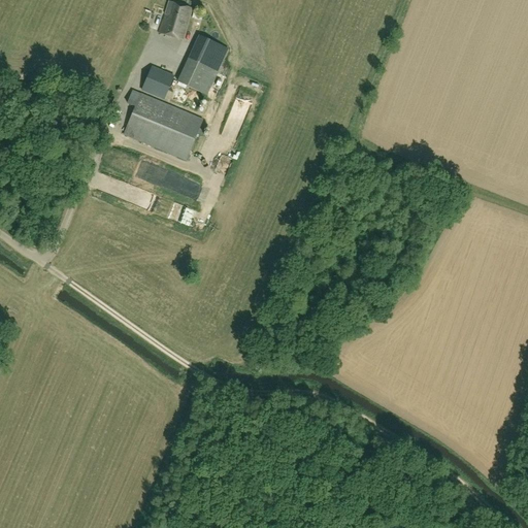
[(184,40),(193,9),(169,2),(160,33),(184,40)]
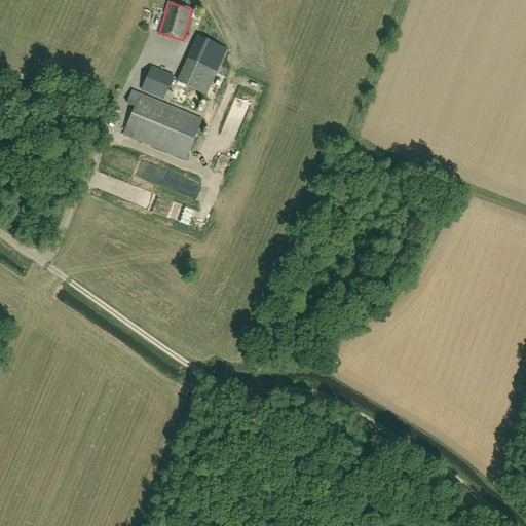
[(198,36),(188,59),(217,71),(217,72),(227,49),(198,36)]
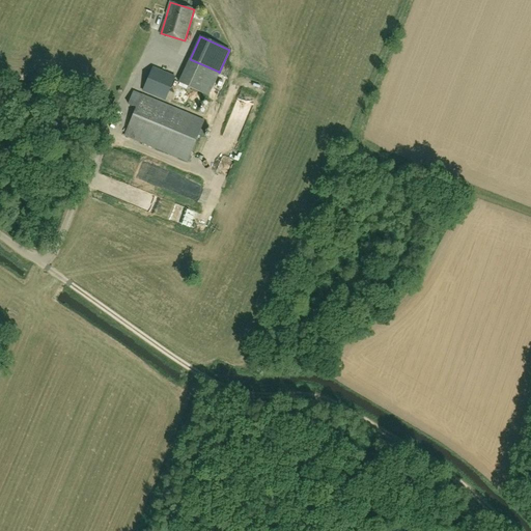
[(178,83),(194,90),(189,101),(197,105),(202,94),(208,96),(219,73),(219,72),(190,59),(178,83)]
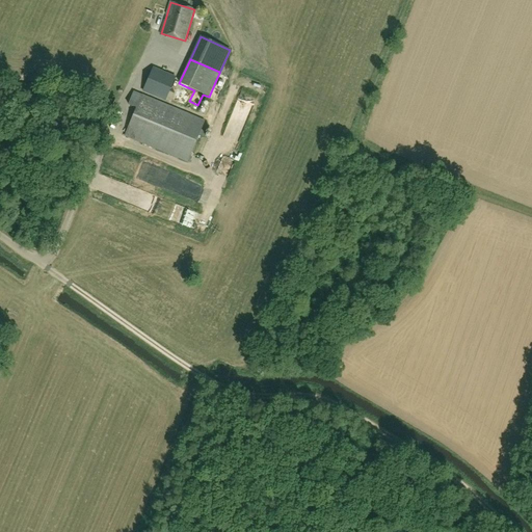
[(165,101),(175,77),(153,68),(143,91),(165,101)]
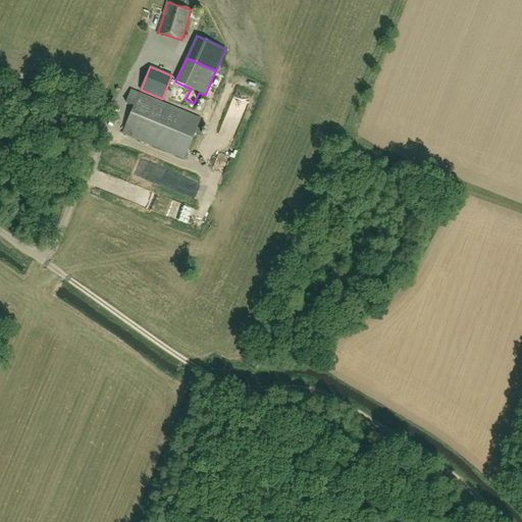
[(181,104),(187,96),(181,88),(172,90),(171,100),(181,104)]
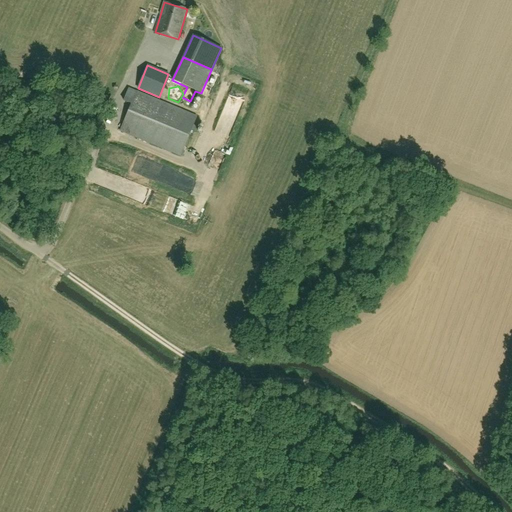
[(180,156),(196,117),(137,92),(120,131),(180,156)]
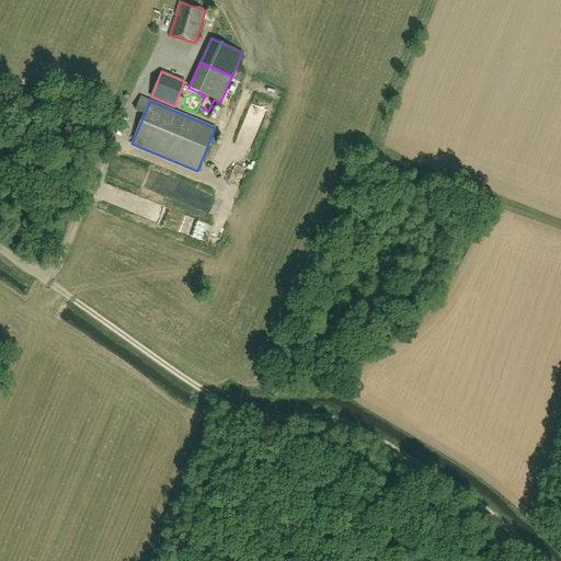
[(245,151),(260,118),(244,112),(231,145),(245,151)]
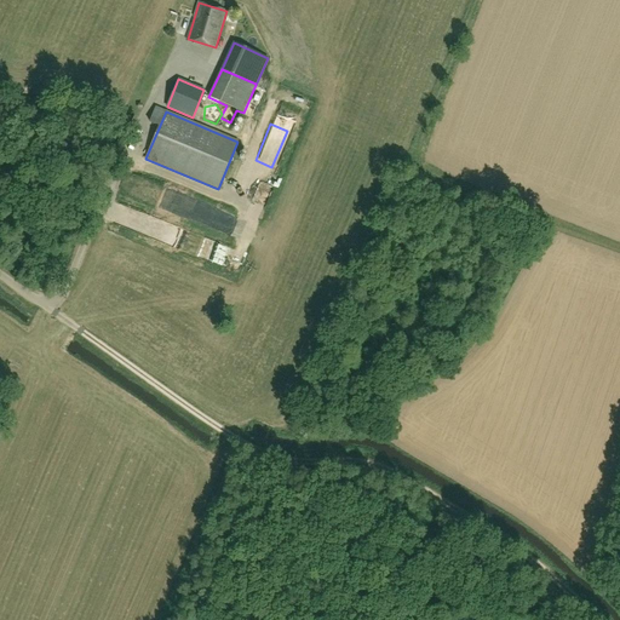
[(256,182),(248,201),(260,205),(267,187),(256,182)]
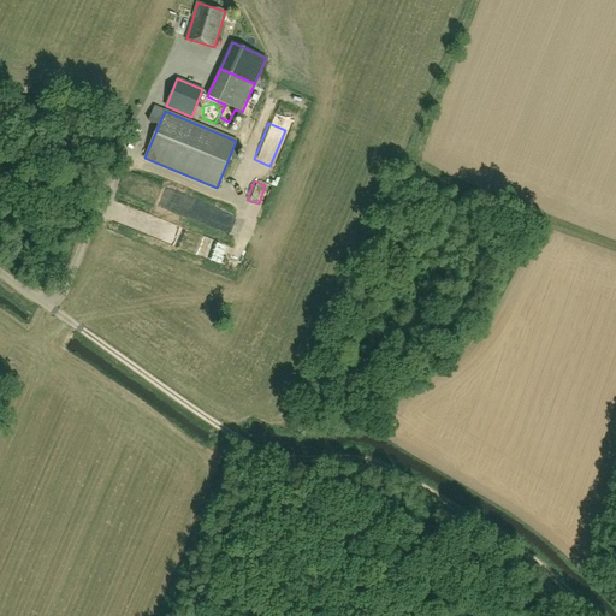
[(189,205),(188,217),(195,218),(197,206),(189,205)]
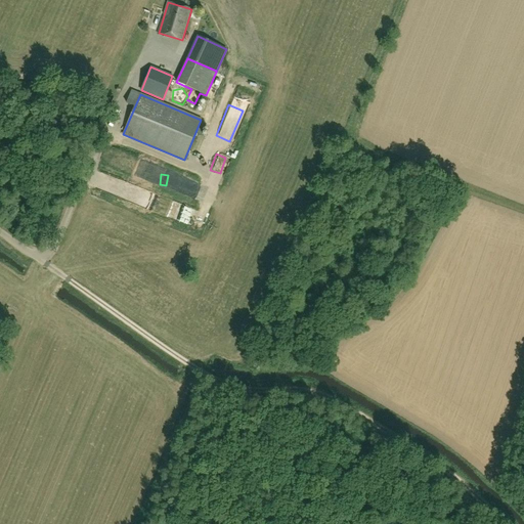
[(45,274),(39,286),(47,291),(54,280),(45,274)]
